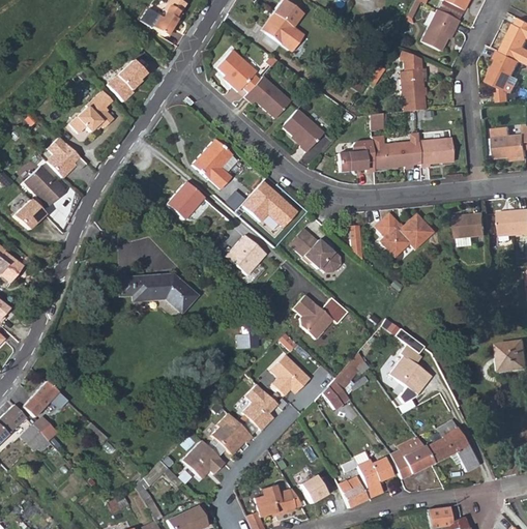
[(189,3),(185,0),(171,0),(167,8),(170,10),(166,17),(163,15),(151,7),(144,19),(155,26),(169,34),(189,3)]
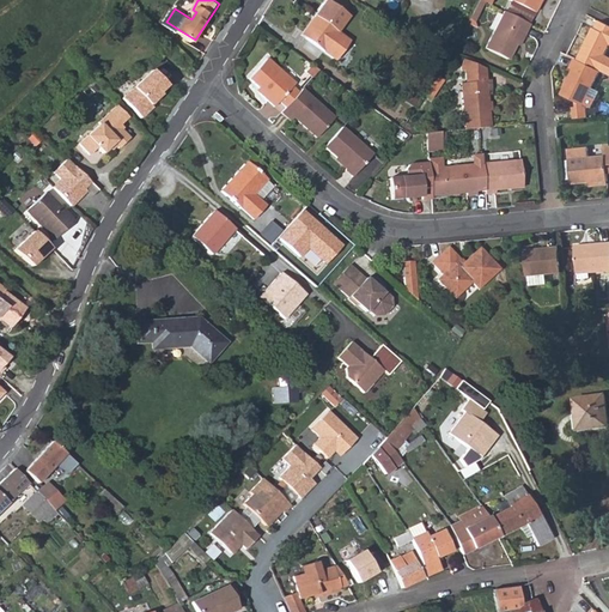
[(321,17),(308,36),(340,56),(348,44),(343,41),(348,35),(340,29),(349,12),(330,0),(324,0),(316,13),(321,17)]
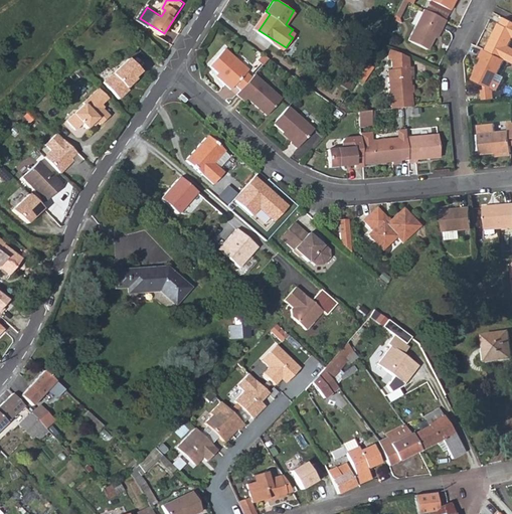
[(401,18),(409,1),(407,0),(403,0),(396,15),(401,18)]
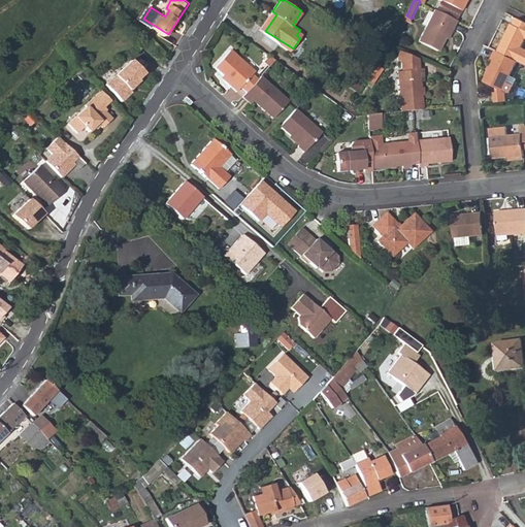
[(443,0),(463,10),(468,0),(443,0)]
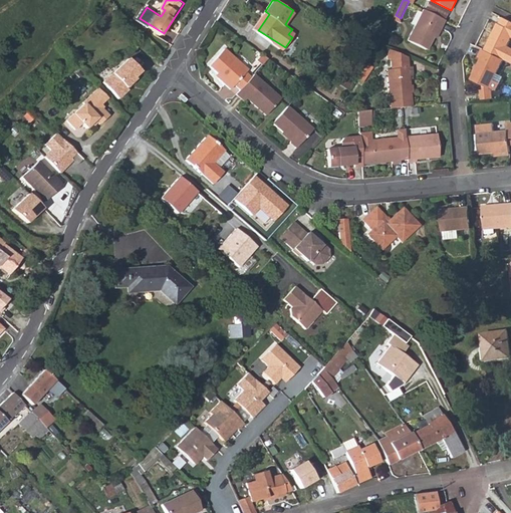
[(443,28),(447,20),(425,9),(410,40),(429,49),(435,36),(440,27),(443,28)]
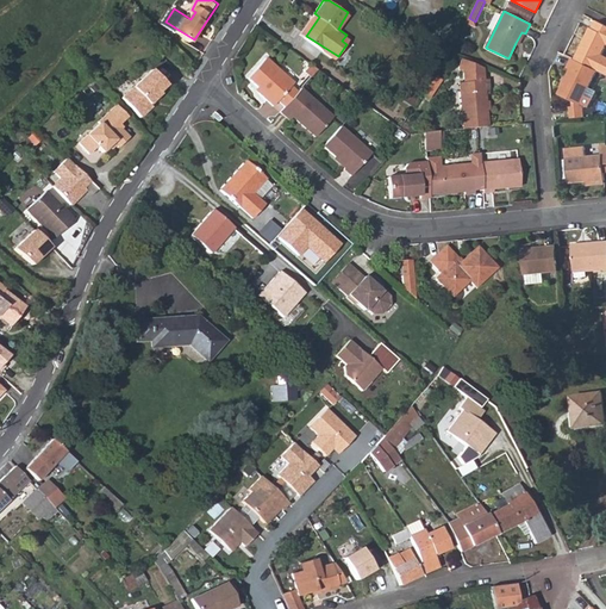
[(319,17),(314,13),(301,33),(306,36),(319,17)]
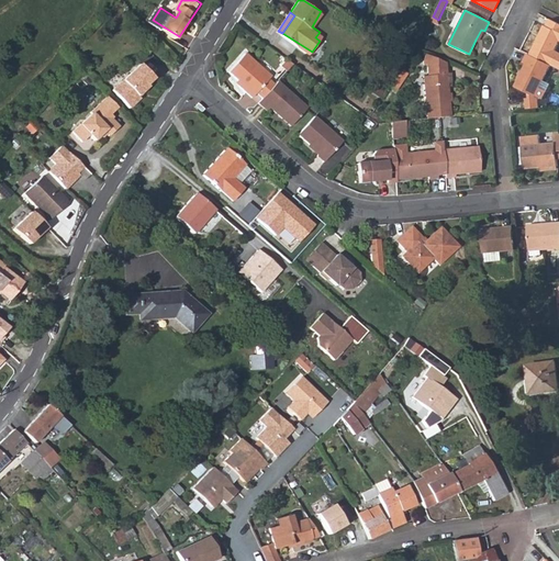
[(558,20),(555,19),(550,27),(548,26),(534,54),(555,65),(558,66),(558,20)]
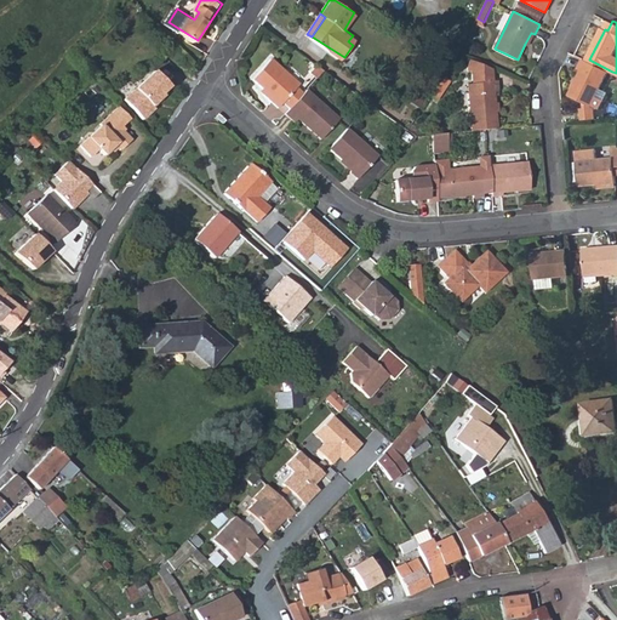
[(347,57),(353,61),(365,43),(360,39),(347,57)]
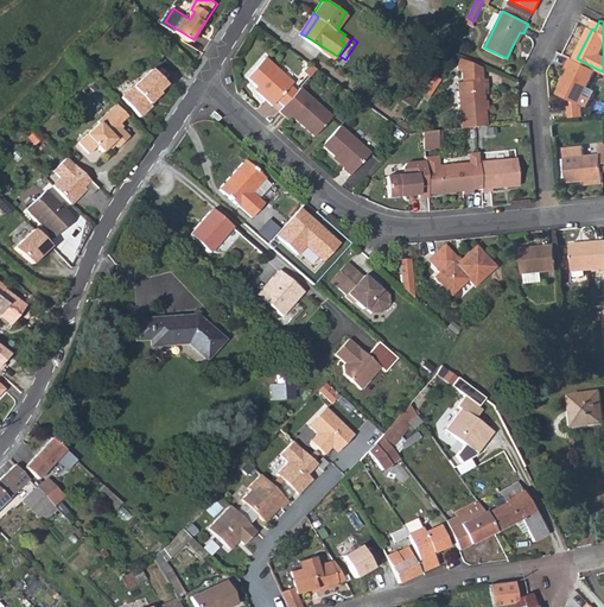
[(267,57),(249,77),(262,89),(260,92),(274,105),(281,96),(288,102),(302,87),(294,82),(267,57)]
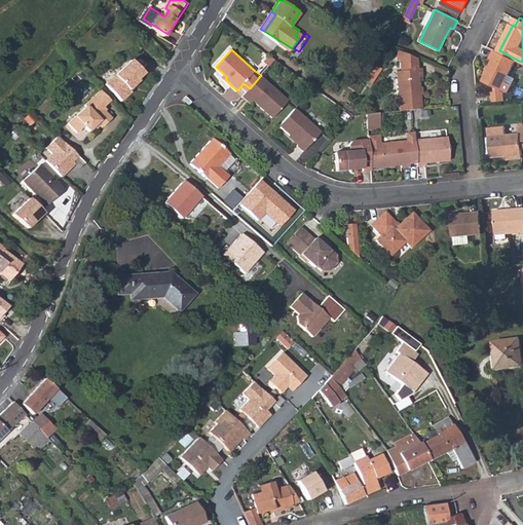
[(418,68),(418,58),(401,49),(398,54),(399,57),(399,58),(399,59),(401,59),(402,69),(398,70),(401,110),(413,108),(421,108),(420,94),(418,94),(417,85),(419,85),(419,76),(422,75),(421,67),(418,68)]
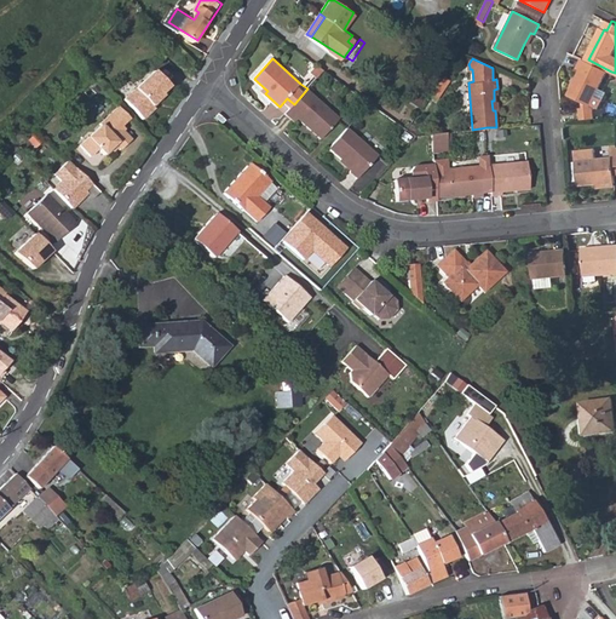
[(588,59),(585,58),(580,67),(583,70),(570,95),(586,102),(586,108),(582,108),(583,120),(598,119),(597,109),(602,109),(606,101),(598,96),(611,72),(588,59)]
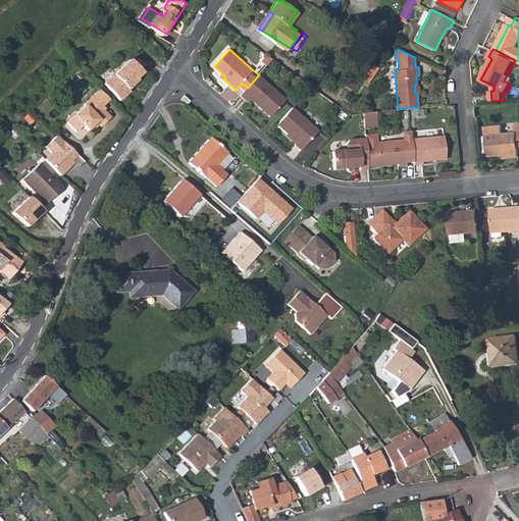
[(133,58),(107,83),(123,99),(133,90),(131,88),(140,79),(139,77),(145,71),(133,58)]
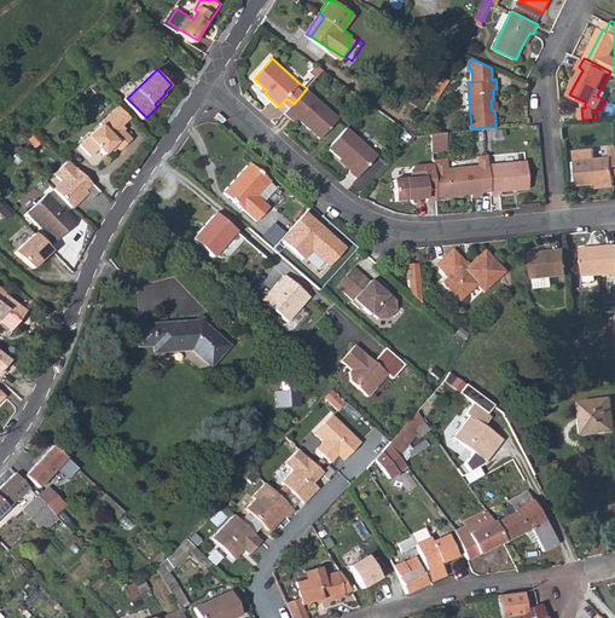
[(450,80),(444,75),(431,94),(437,98),(450,80)]
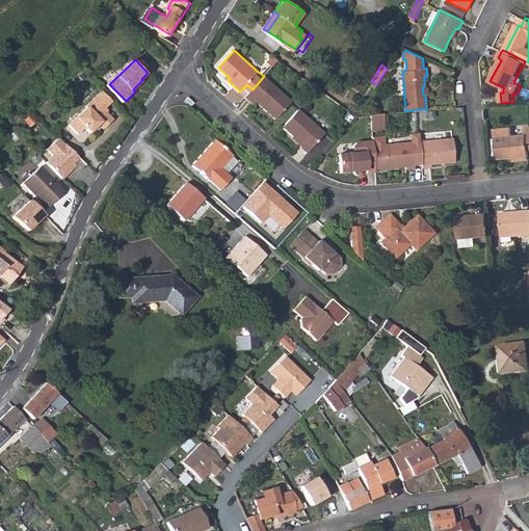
[(292,101),(264,76),(253,89),(246,97),(255,104),(258,101),(278,117),(292,101)]
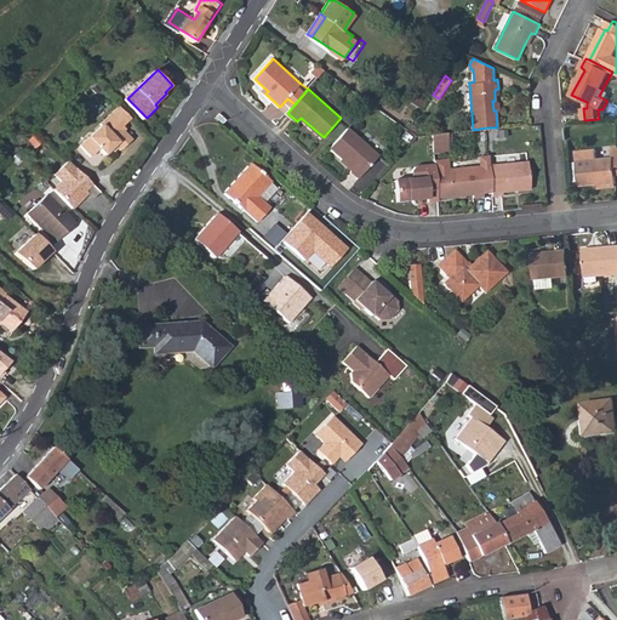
[(133,118),(123,106),(104,124),(106,125),(85,144),(95,157),(103,148),(109,154),(115,148),(119,144),(121,146),(124,149),(136,138),(127,130),(129,129),(126,125),(133,118)]
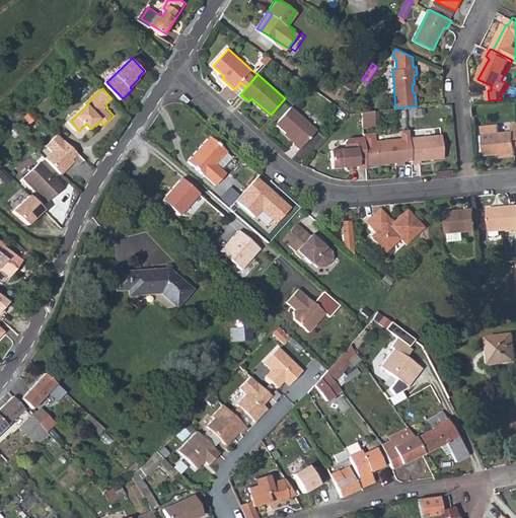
[(317,130),(292,106),(278,123),(297,140),(295,142),(302,148),(317,130)]
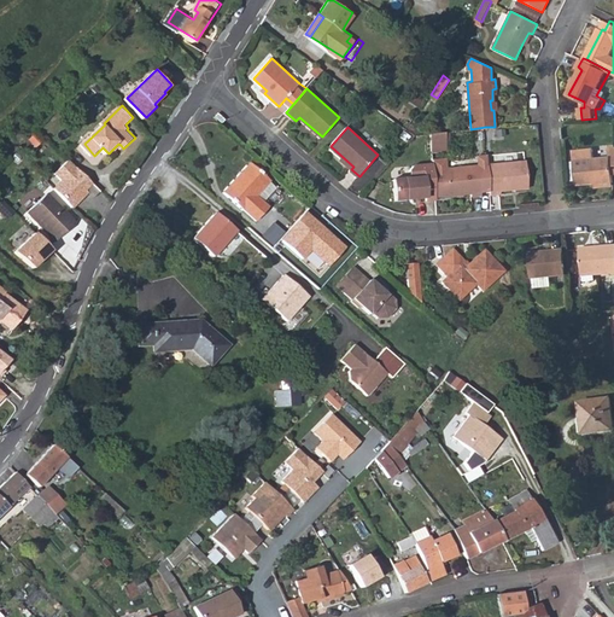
[(452,131),(433,131),(434,152),(454,151),(452,131)]
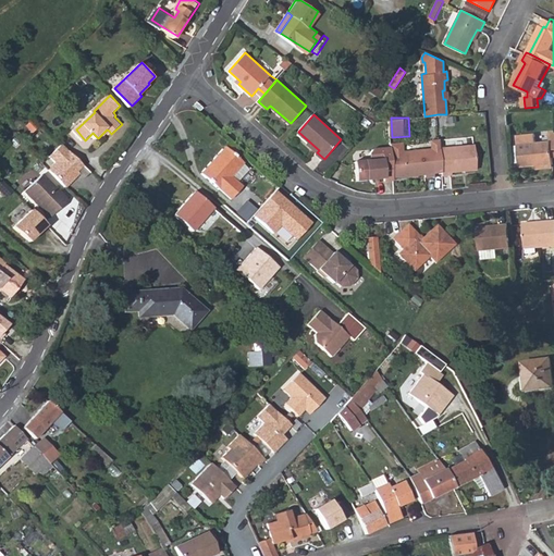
[(553,136),(552,136),(553,144),(539,146),(538,137),(519,139),(520,147),(521,167),(538,165),(553,163),(553,136)]
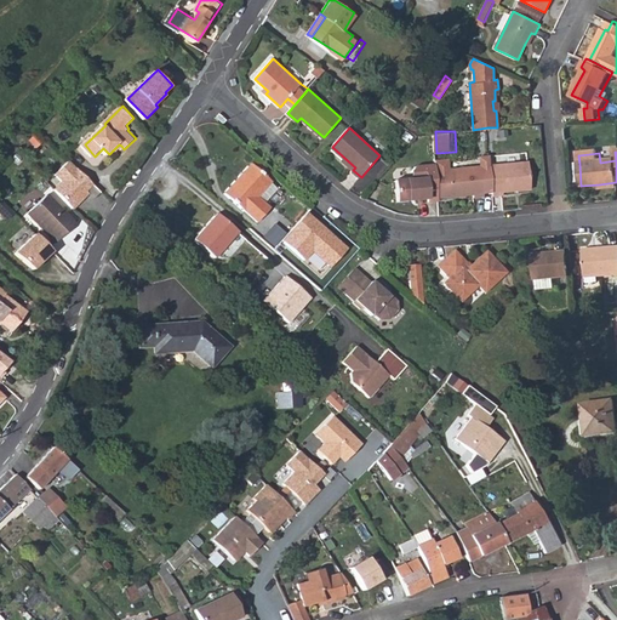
[(474,192),(474,195),(485,194),(483,164),(449,166),(449,157),(435,158),(435,161),(439,195),(474,192)]
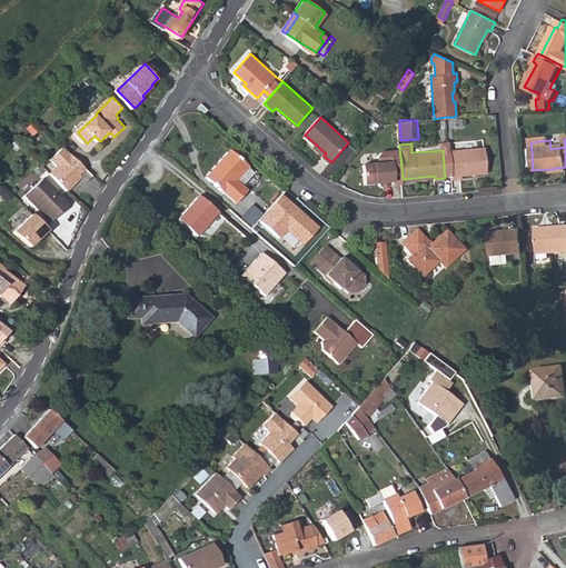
[(66,146),(53,158),(60,165),(53,171),(70,189),(85,175),(82,172),(88,167),(66,146)]
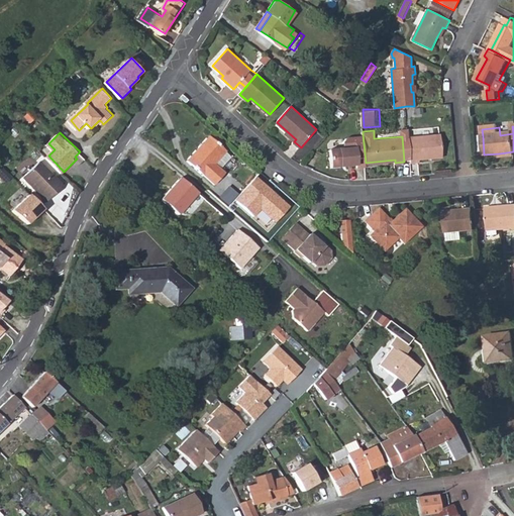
[(440,133),(408,135),(411,162),(420,161),(420,158),(442,156),(440,133)]
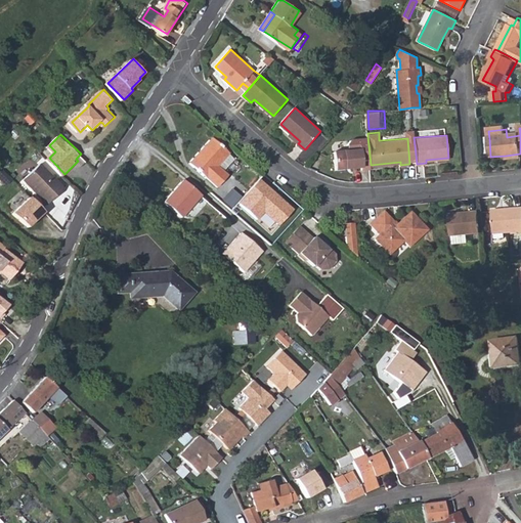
[(212,136),(189,163),(206,177),(207,176),(217,185),(227,174),(222,170),(232,158),(227,153),(228,151),(212,136)]
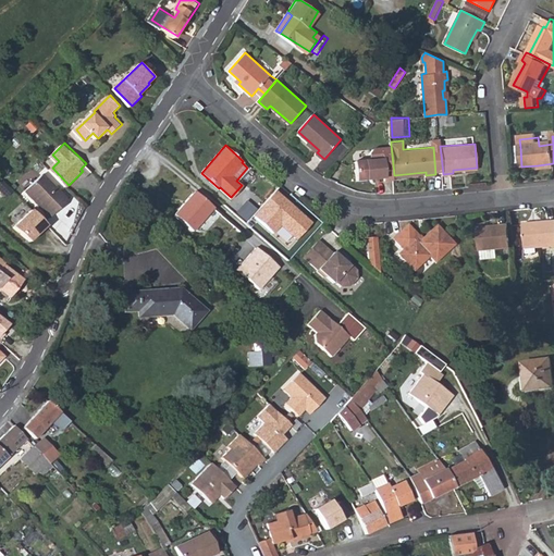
[(384,178),(394,178),(394,175),(391,145),(373,147),(370,151),(371,158),(355,159),(356,177),(383,175),(384,178)]
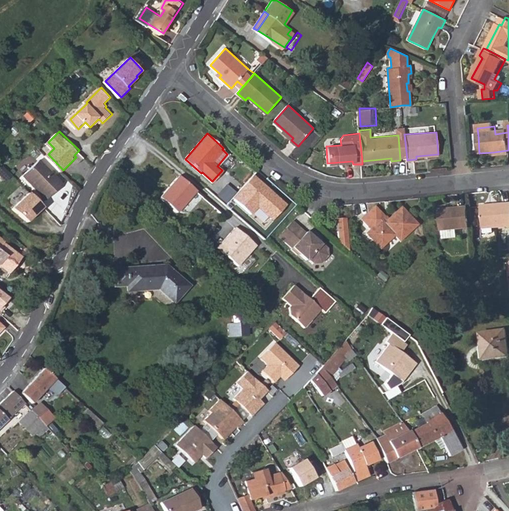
[(41,160),(25,174),(48,198),(64,184),(41,160)]
